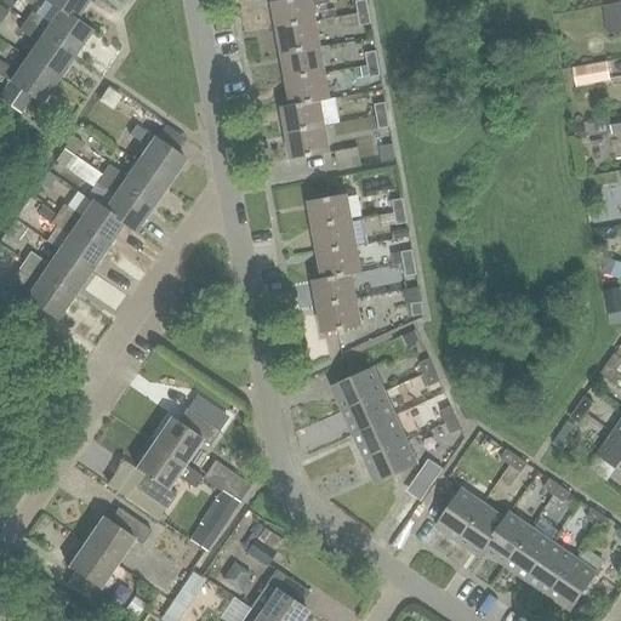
[(11,0),(3,0),(0,4),(10,11),(16,3),(11,0)]
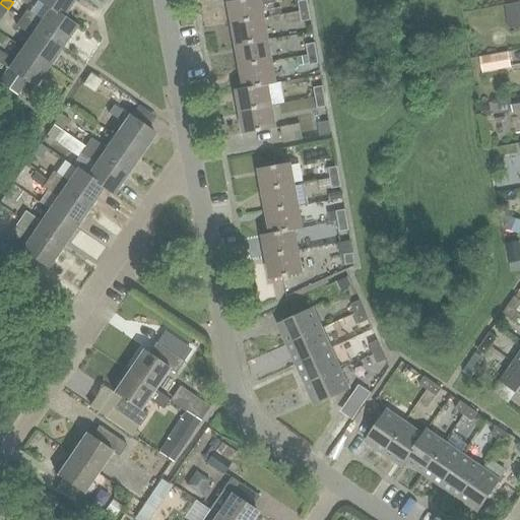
[(63,17),(63,16),(74,0),(37,0),(50,8),(63,17)]
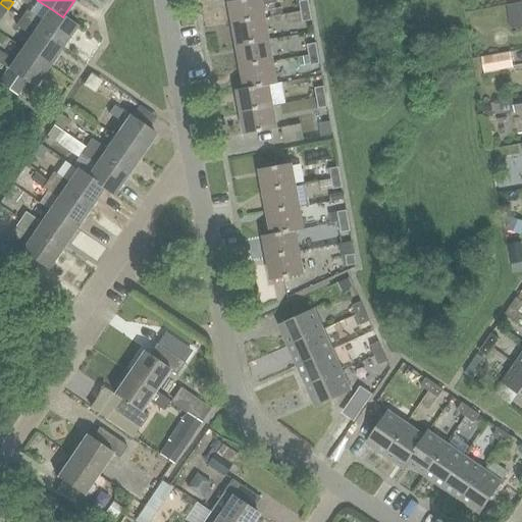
[(240,0),(229,2),(233,23),(265,17),(263,5),(277,3),(276,0),(240,0)]
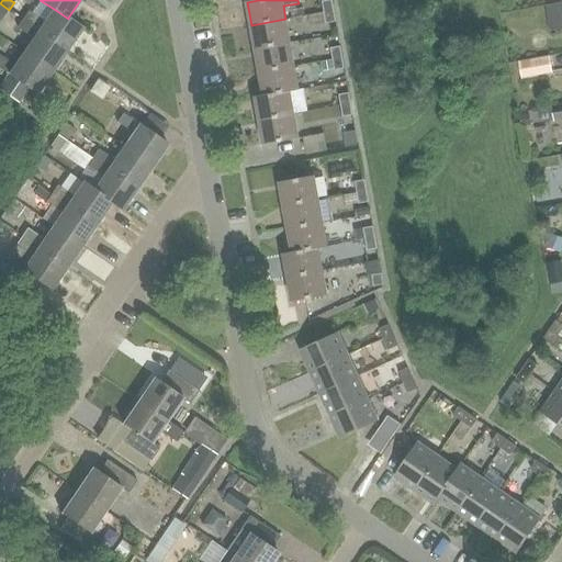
[(330,0),(321,2),(323,13),(333,11),(330,0)]
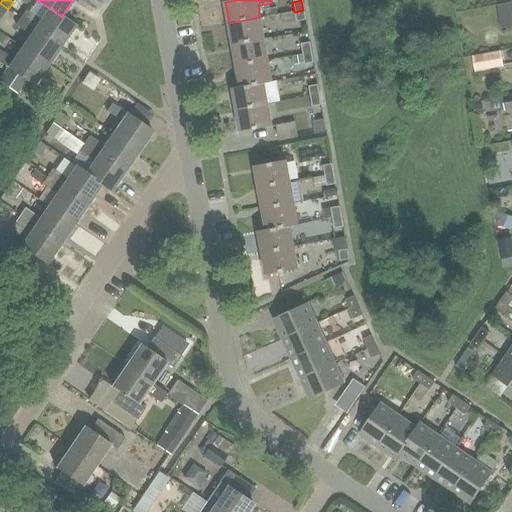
[(511,1),(497,5),(501,27),(511,24),(511,1)]
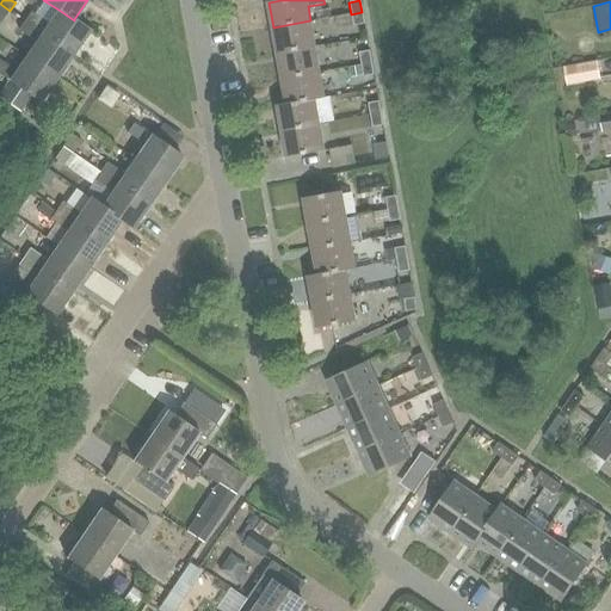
[(90,30),(74,19),(74,20),(59,10),(48,25),(31,13),(19,30),(36,42),(25,56),(56,78),(90,30)]
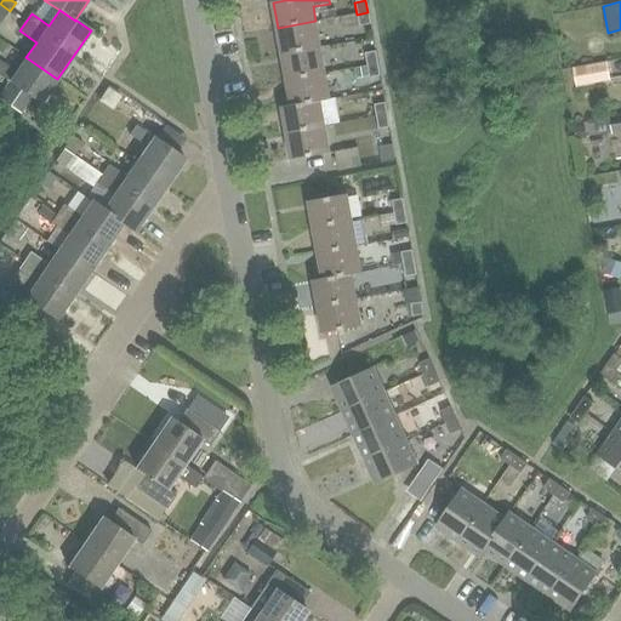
[(357,15),(359,27),(369,24),(368,12),(357,15)]
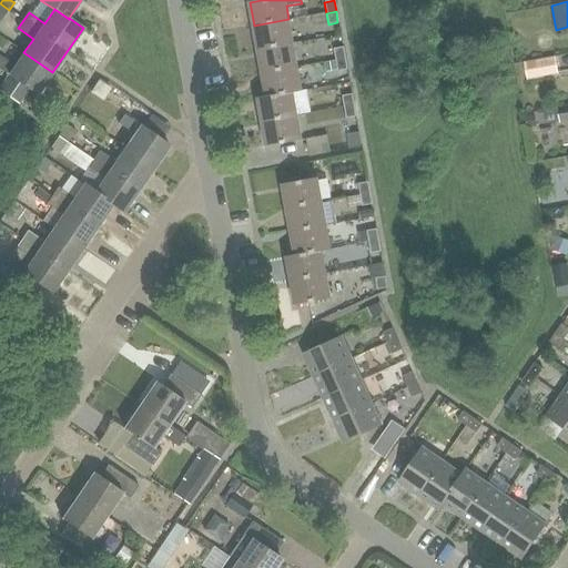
[(288,19),(254,26),(259,49),(293,42),(288,19)]
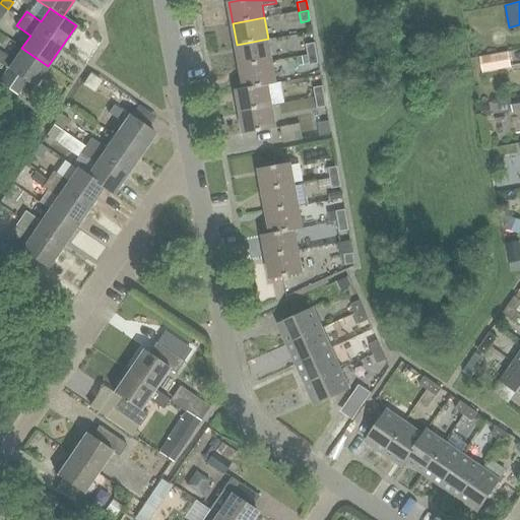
[(268,39),(237,45),(241,66),(272,60),(268,39)]
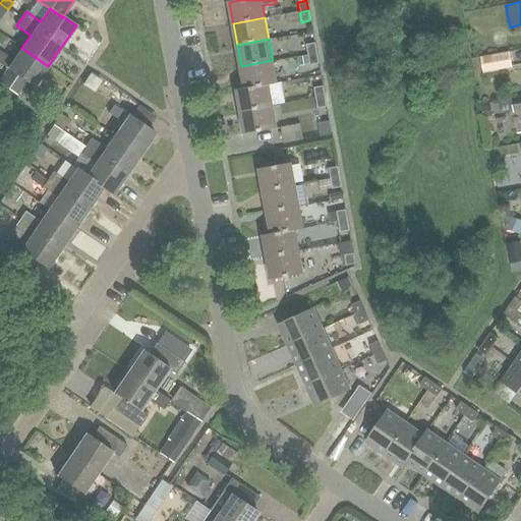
[(314,43),(305,45),(307,55),(316,53),(314,43)]
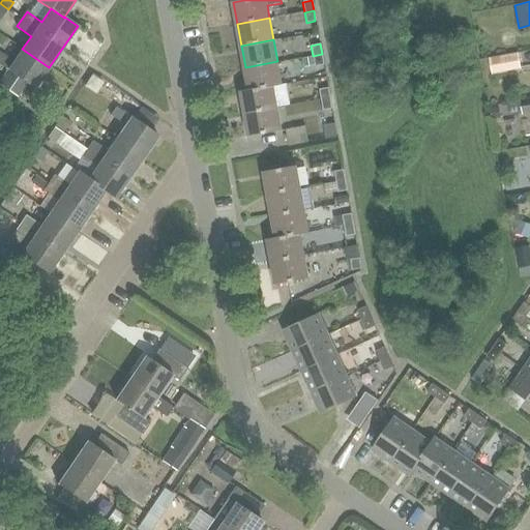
[(0,52),(0,64),(8,70),(0,82),(0,87),(18,99),(28,84),(34,88),(49,67),(22,49),(13,62),(0,52)]
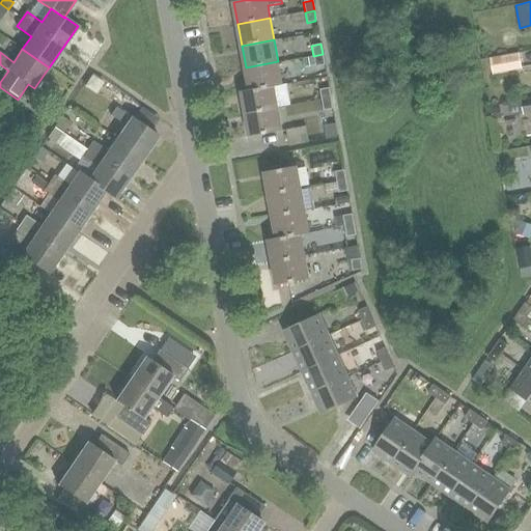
[(313,57),(315,66),(325,64),(323,54),(313,56),(313,57)]
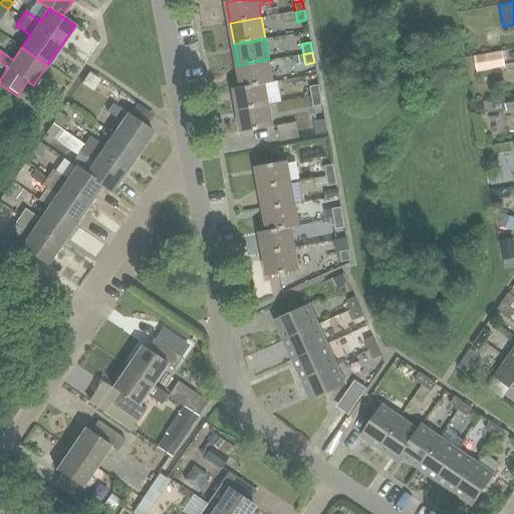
[(474,57),(477,70),(504,65),(502,52),(474,57)]
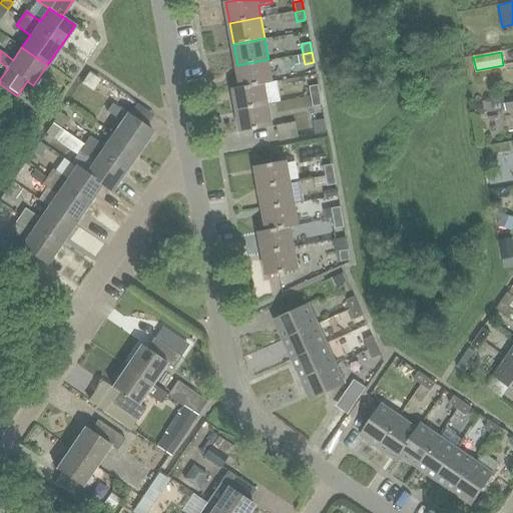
[(303,55),(294,57),(295,66),(305,64),(303,55)]
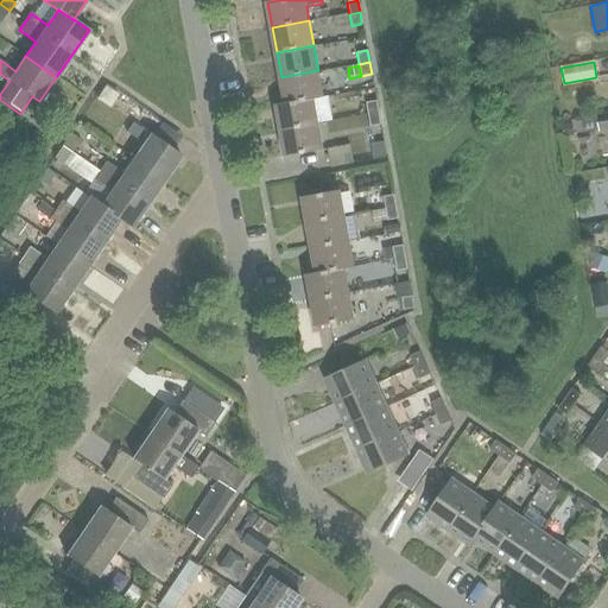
[(318,70),(282,77),(286,102),(286,103),(314,99),(323,97),(318,70)]
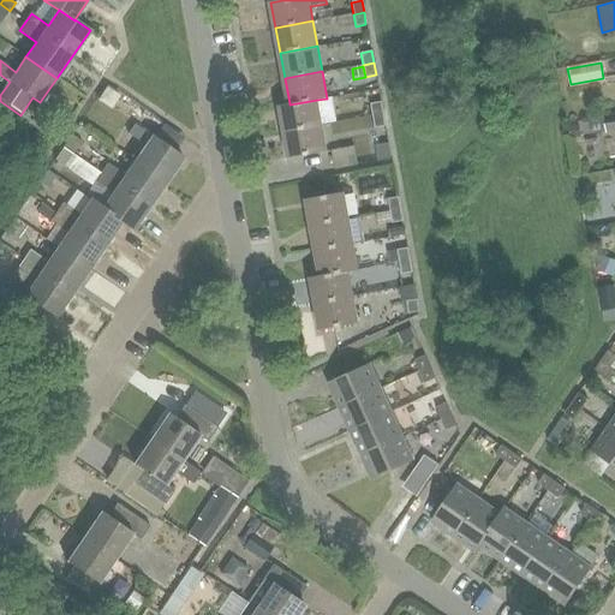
[(107,89),(99,102),(112,111),(120,97),(107,89)]
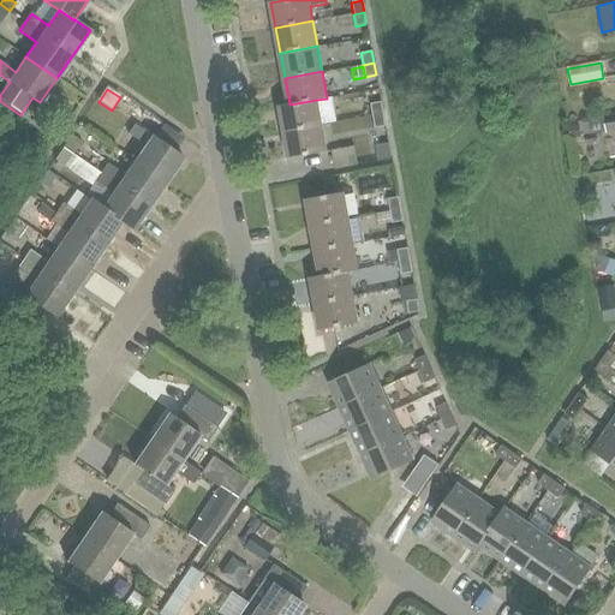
[(290,103),(280,105),(285,132),(322,125),(317,100),(290,105),(290,103)]
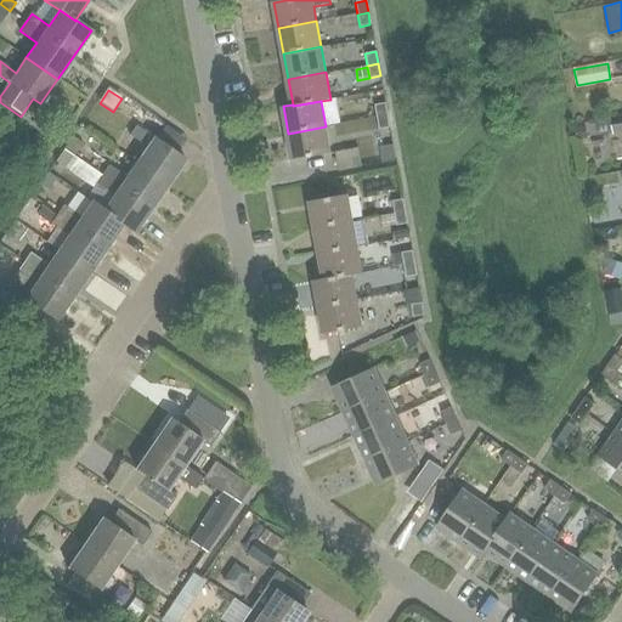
[(385,103),(374,105),(377,117),(386,116),(385,103)]
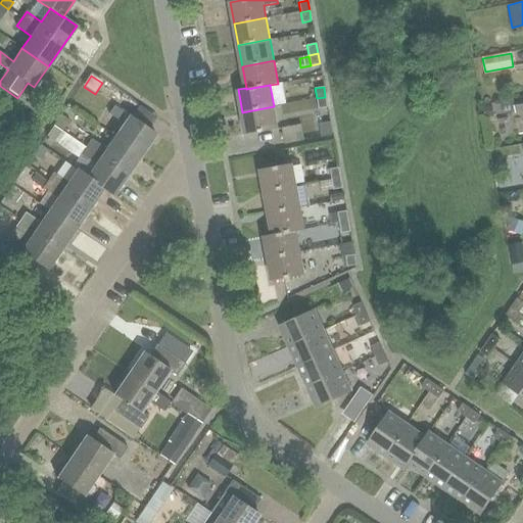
[(317,98),(318,108),(327,107),(325,97),(317,98)]
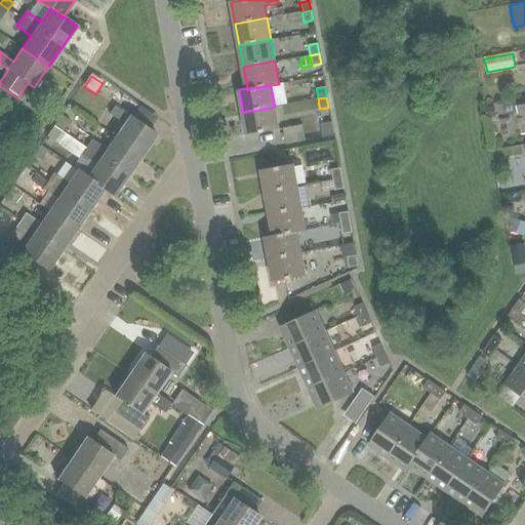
[(524,97),(515,99),(517,114),(524,112),(524,97)]
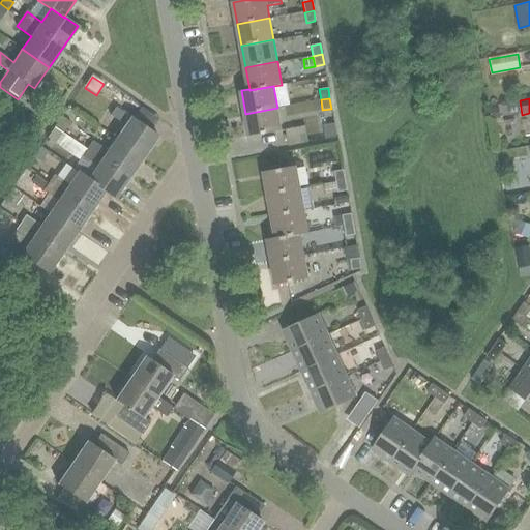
[(116,107),(111,115),(125,125),(117,138),(143,156),(157,137),(116,107)]
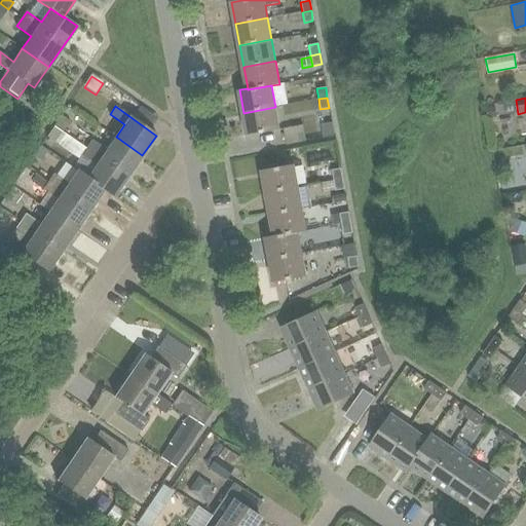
[(275,107),(243,113),(248,136),(279,129),(275,107)]
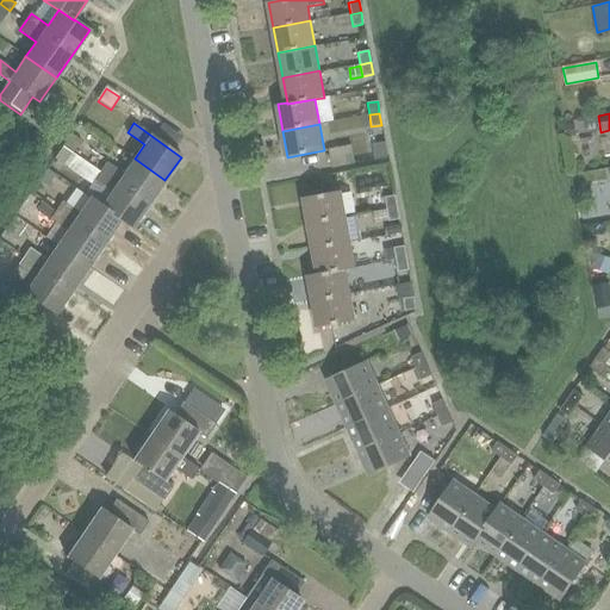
[(576,124),(565,126),(566,138),(577,137),(576,124)]
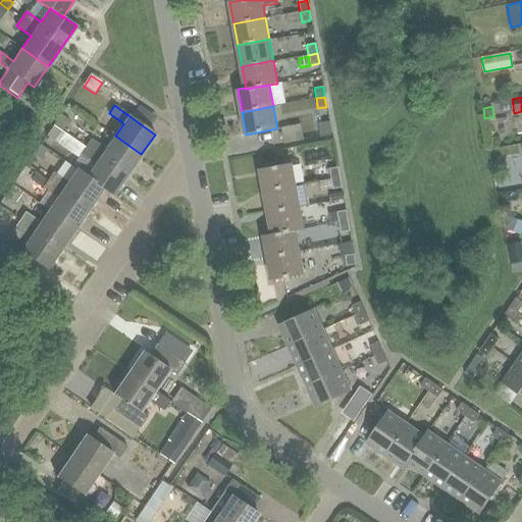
[(60,115),(54,125),(62,131),(69,121),(60,115)]
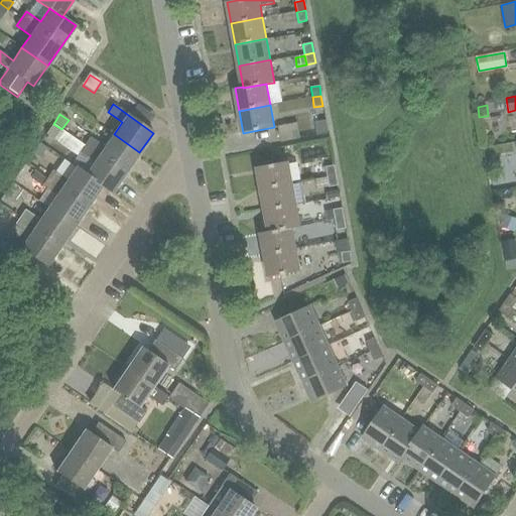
[(318,135),(329,133),(327,120),(316,122),(318,135)]
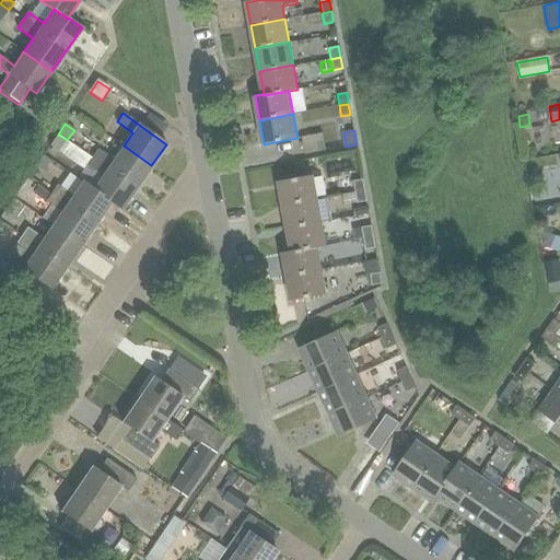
[(137,186),(92,156),(91,159),(58,136),(50,147),(83,170),(86,165),(103,176),(94,189),(93,189),(112,200),(111,200),(121,208),(137,186)]
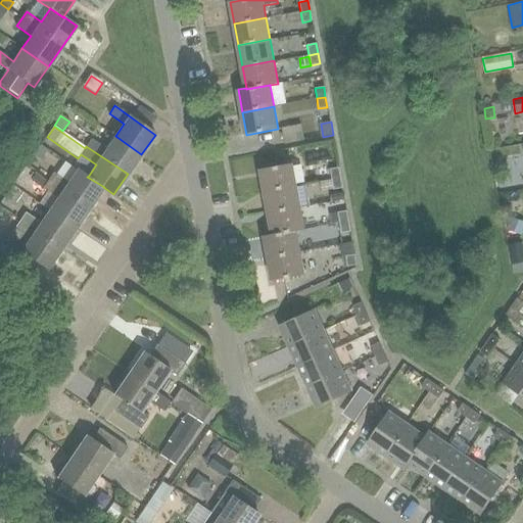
[(128,174),(141,154),(115,136),(106,149),(92,139),(86,146),(128,174)]
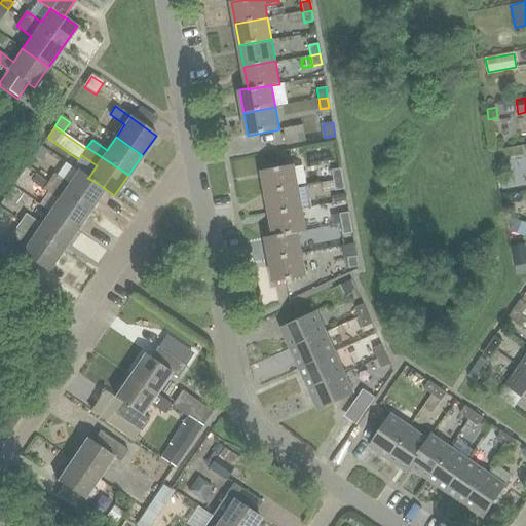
[(41,147),(34,157),(40,162),(47,152),(41,147)]
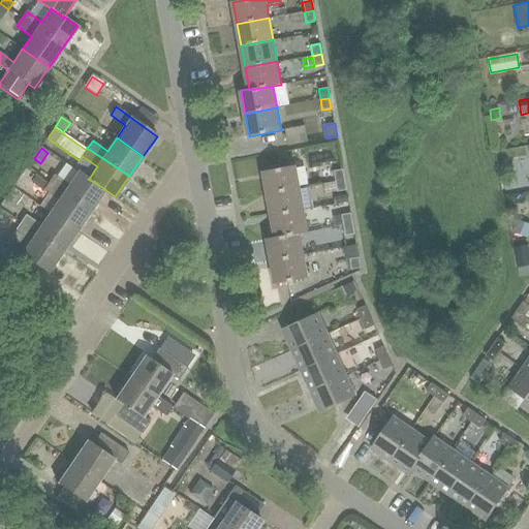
[(296,165),(263,172),(268,193),(300,187),(296,165)]
